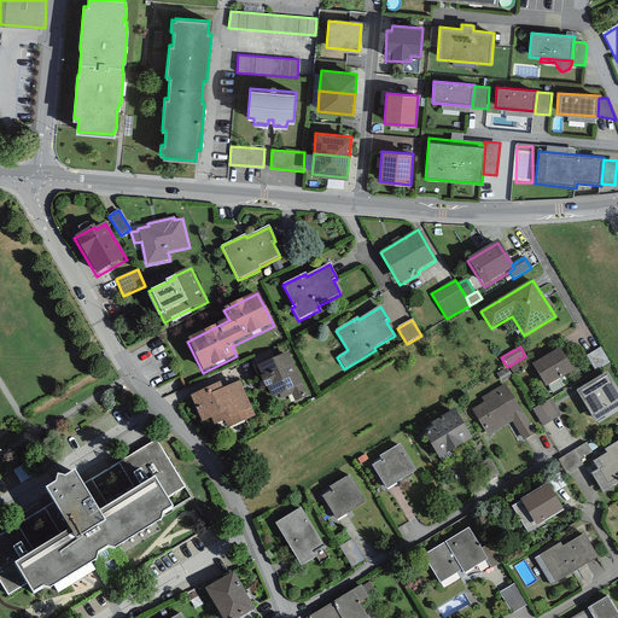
[(601,348),(586,356),(595,372),(610,363),(601,348)]
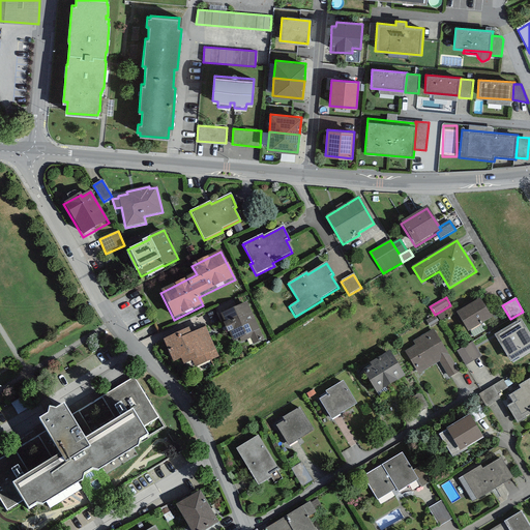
[(480,299),(457,314),(468,332),(492,319),(480,299)]
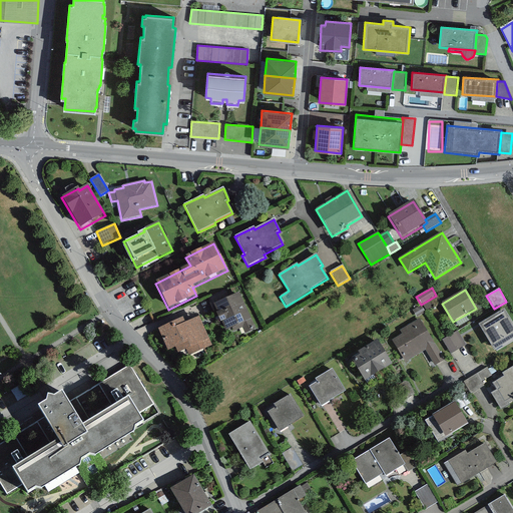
[(238,294),(213,305),(217,314),(216,314),(220,323),(221,322),(225,332),(250,320),(238,294)]
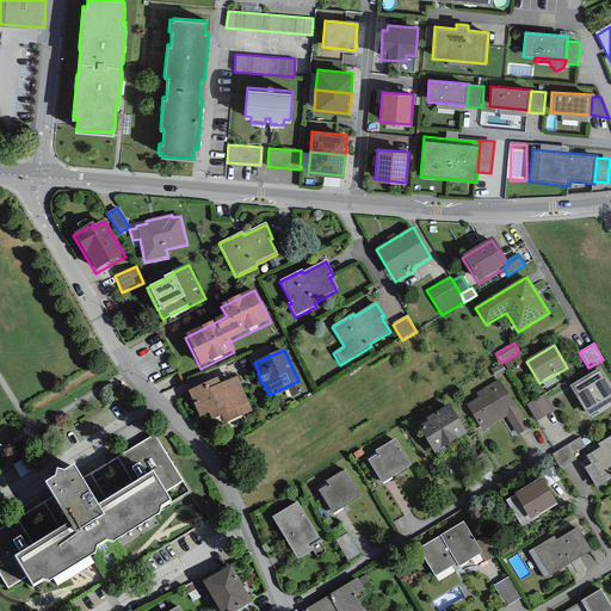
[(610,406),(610,388),(600,370),(569,388),(588,419),(610,406)]
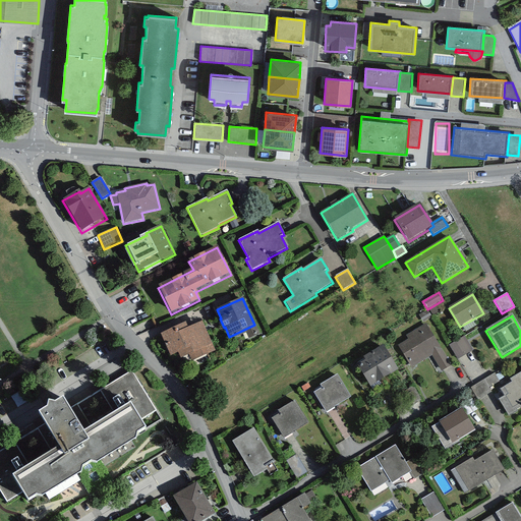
[(185,324),(160,336),(170,357),(178,354),(183,365),(215,351),(201,323),(188,329),(185,324)]
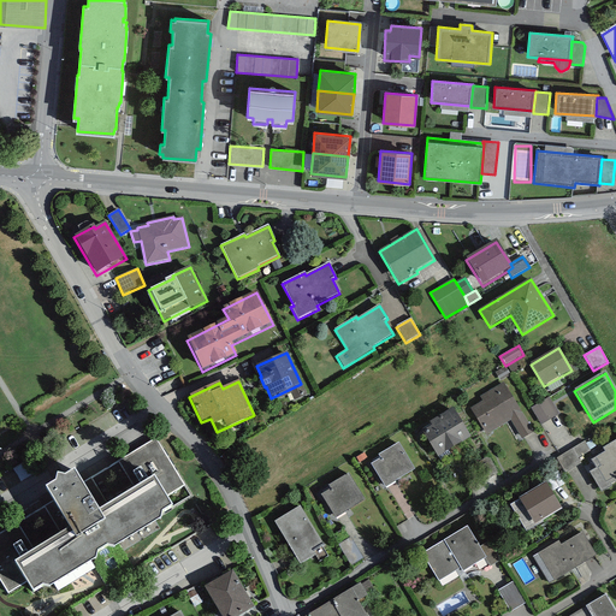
[(504,383),(480,397),(483,402),(471,409),(486,436),(510,421),(521,440),(533,433),(504,383)]
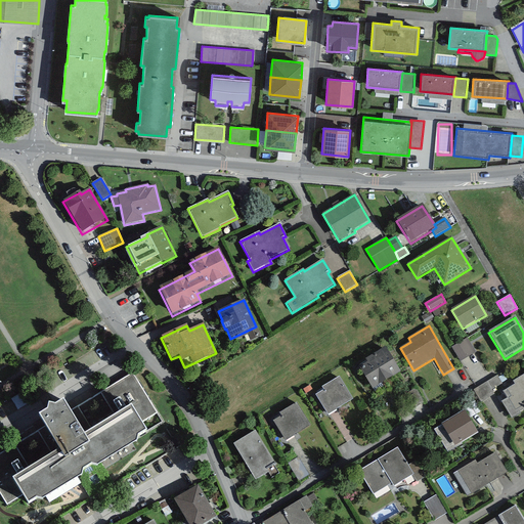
[(476,353),(467,339),(451,348),(461,362),(476,353)]
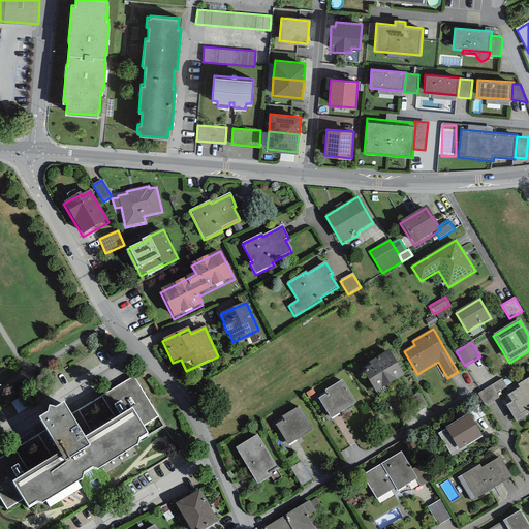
[(389,351),(369,364),(369,365),(361,370),(376,394),(404,377),(389,351)]
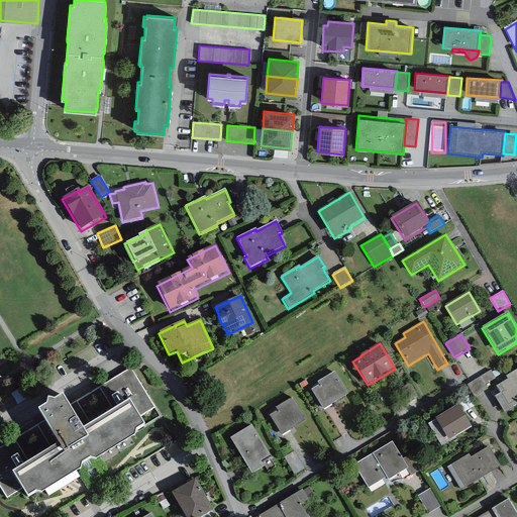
[(142,426),(159,416),(130,370),(67,408),(63,400),(54,405),(47,404),(47,409),(38,414),(43,422),(0,448),(0,487),(7,498),(20,490),(27,501),(36,496),(41,498),(81,474),(82,468),(90,462),(96,463),(134,441),(136,435),(144,429),(142,426)]
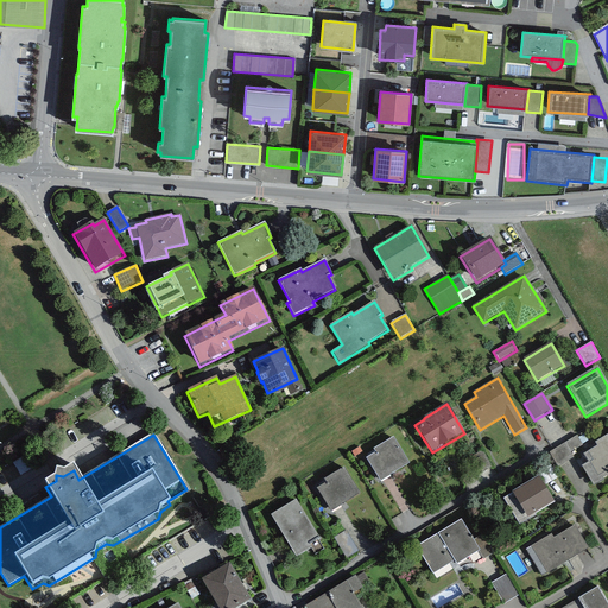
[(582,445),(577,436),(549,453),(558,467),(574,458),(570,453),(582,445)]
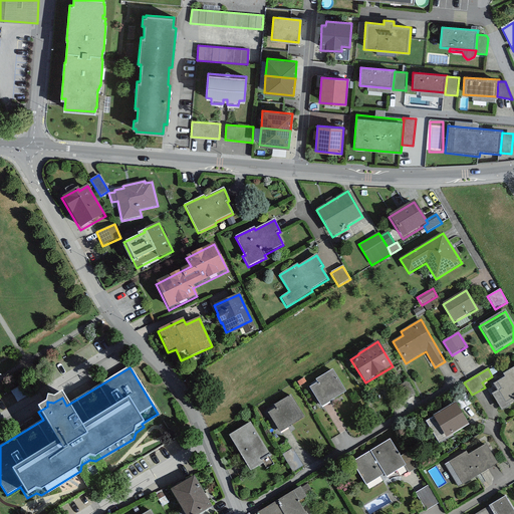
[(513,368),(503,375),(505,378),(493,386),(497,393),(492,396),(502,412),(510,407),(509,406),(513,402),(513,368)]
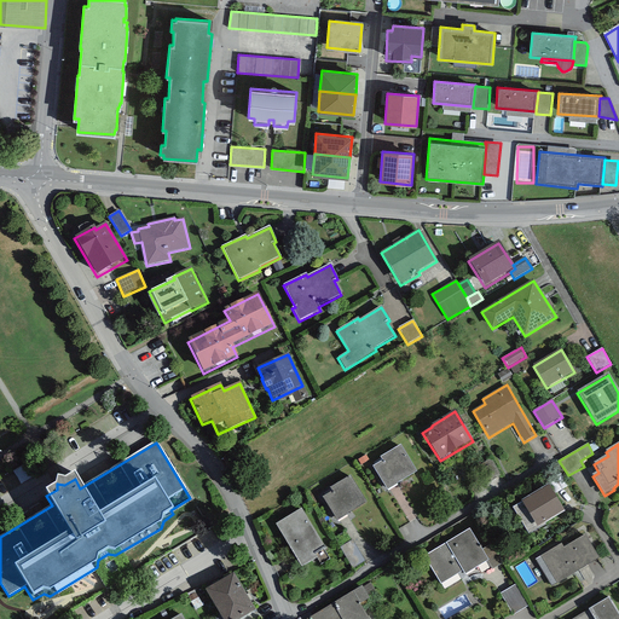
[(400,446),(380,458),(382,462),(372,467),(387,492),(398,486),(397,485),(417,473),(400,446)]
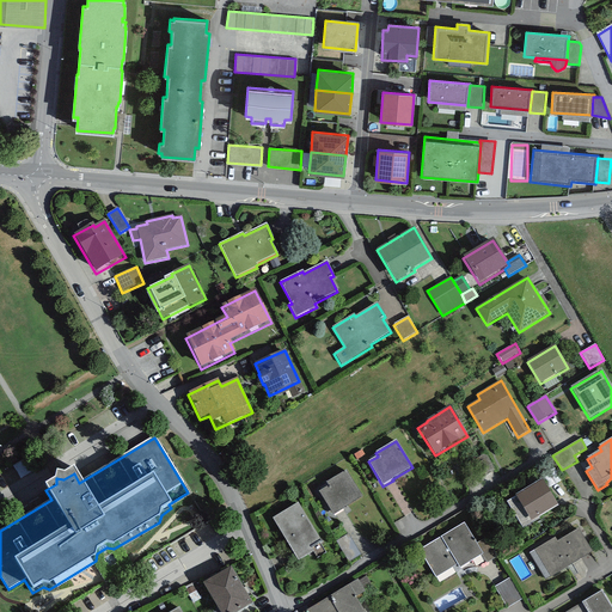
[(347,471),(325,483),(328,487),(319,493),(334,516),(343,510),(343,509),(362,499),(347,471)]
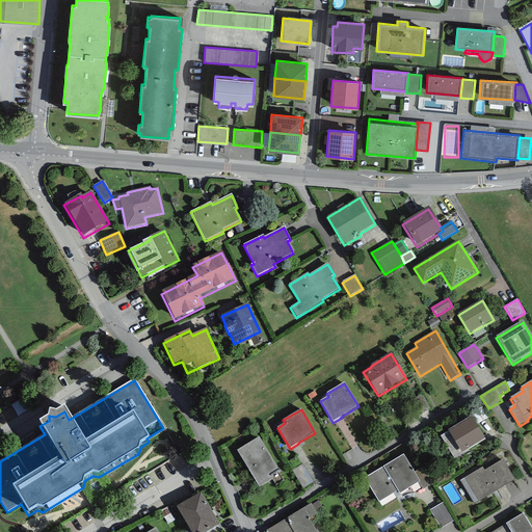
[(472,419),(449,433),(461,455),(485,441),(472,419)]
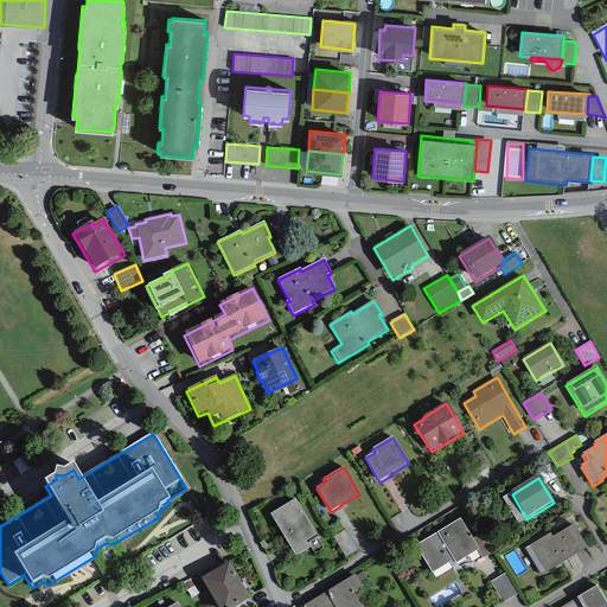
[(295,500),(270,515),(295,557),(311,549),(308,544),(319,538),(295,500)]
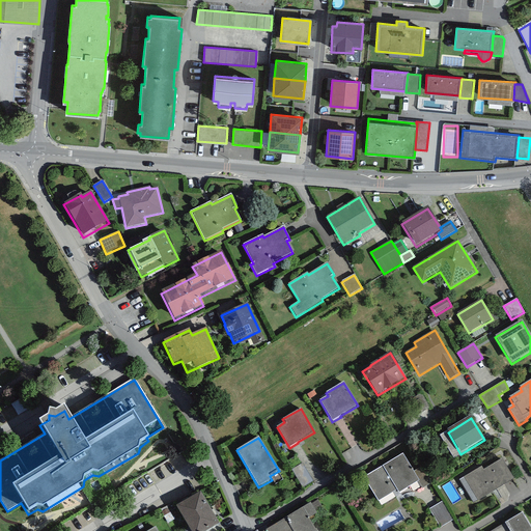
[(402,454),(364,478),(379,502),(396,491),(398,494),(418,482),(419,481),(413,472),(402,454)]
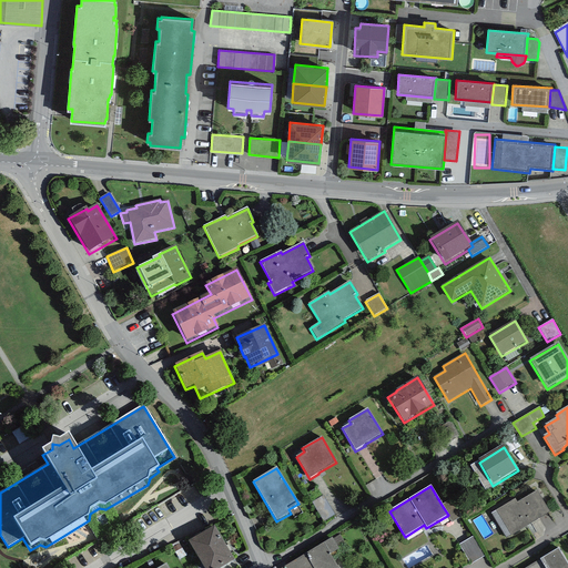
[(515,500),(490,514),(506,539),(550,514),(537,492),(517,503),(515,500)]
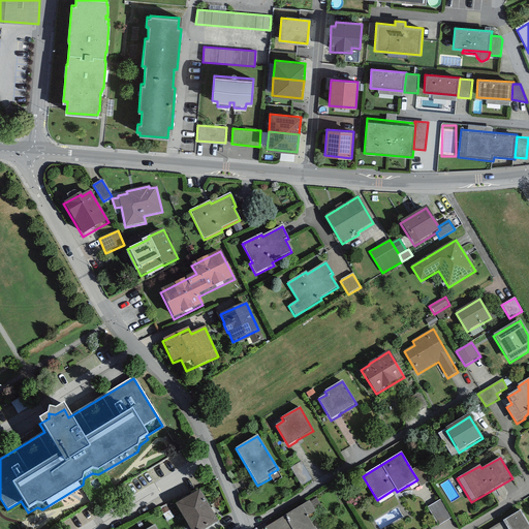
[(294,469),(302,488),(312,484),(305,465),(294,469)]
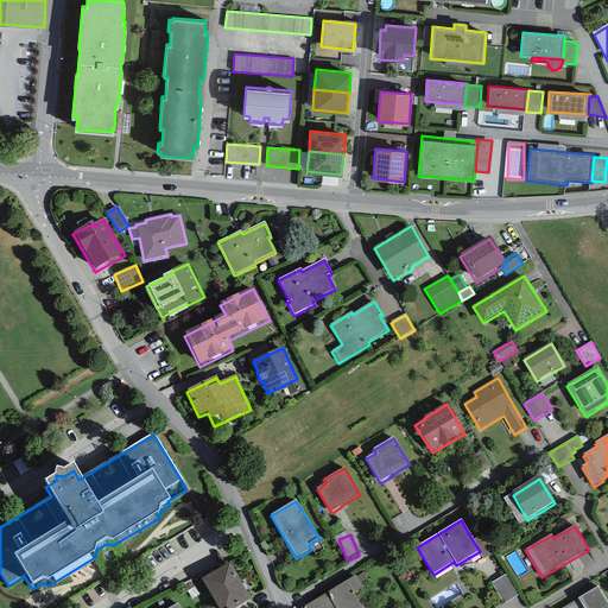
[(480,551),(479,552),(483,559),(493,553),(482,536),(473,540),(480,551)]
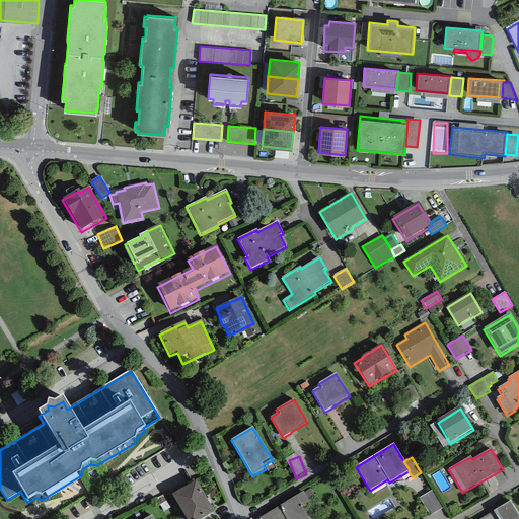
[(196,483),(172,496),(186,518),(203,518),(214,513),(196,483)]
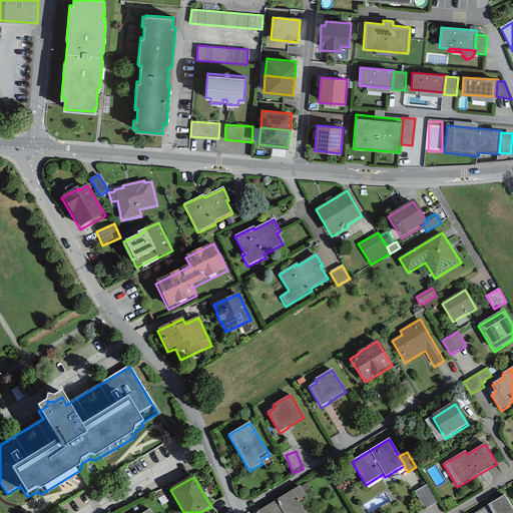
[(307,483),(302,486),(309,499),(314,495),(307,483)]
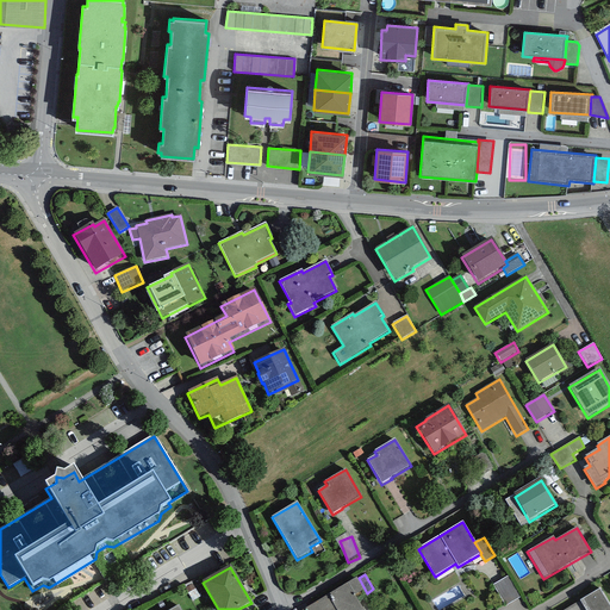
[(509,576),(493,585),(505,607),(521,597),(509,576)]
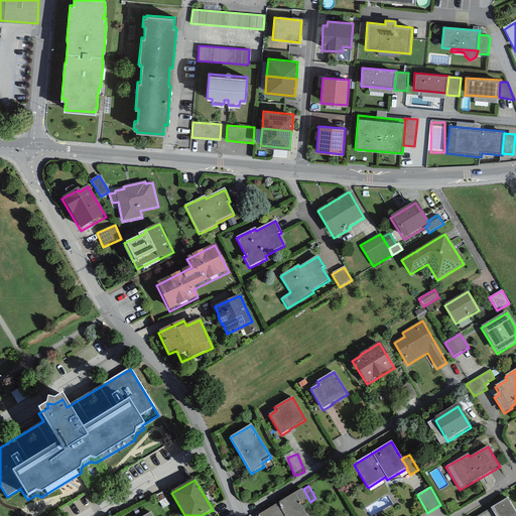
[(301,490),(259,515),(260,515),(306,515),(299,505),(307,500),(301,490)]
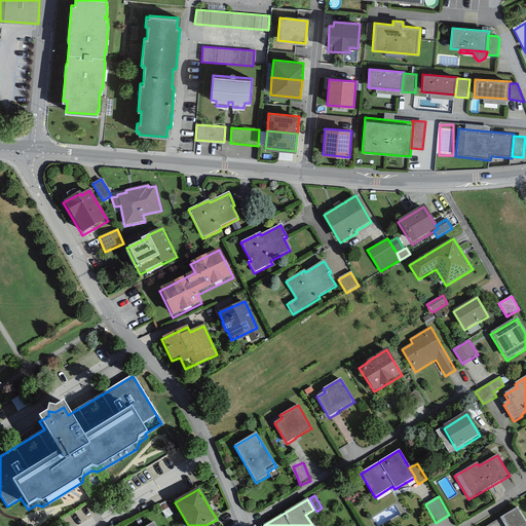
[(504,525),(525,525),(525,524),(517,510),(498,521),(497,520),(487,525),(504,525)]
